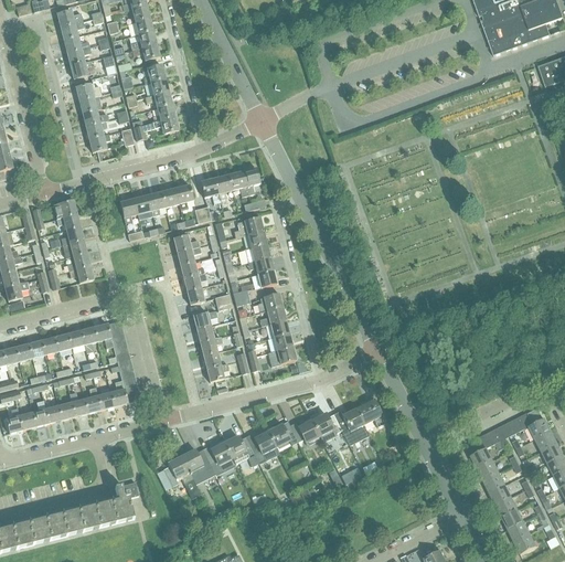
[(43,8),(41,0),(36,0),(30,0),(33,11),(43,8)]
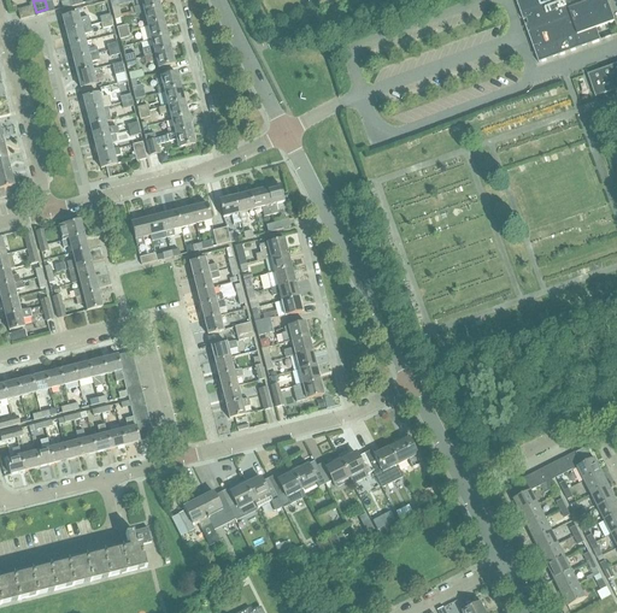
[(134,11),(142,9),(159,5),(157,0),(140,0),(141,3),(133,5),(134,11)]
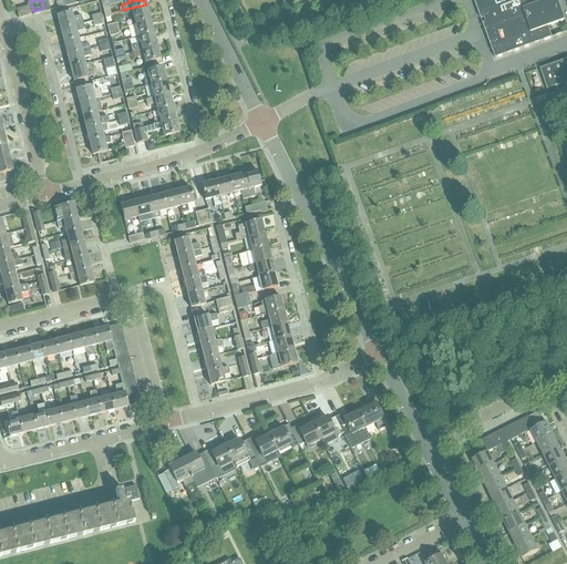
[(539,39),(566,29),(566,23),(558,0),(476,0),(481,16),(484,14),(485,19),(482,20),(488,27),(494,43),(495,55),(508,51),(507,49),(512,48),(513,49),(535,41),(535,39),(538,38),(539,39)]
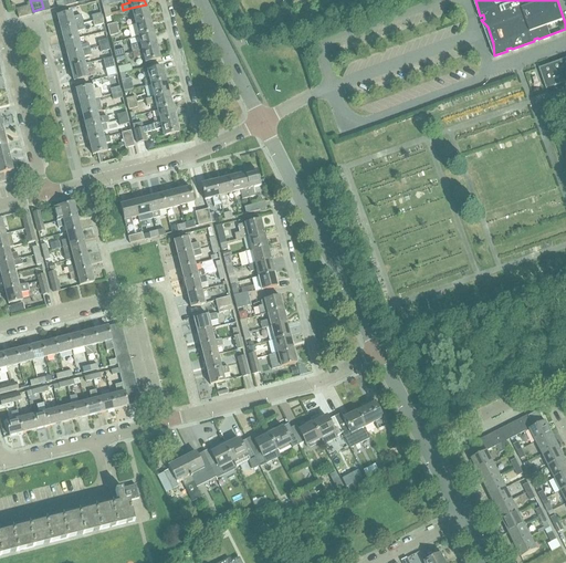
[(16,6),(18,14),(31,11),(29,2),(16,6)]
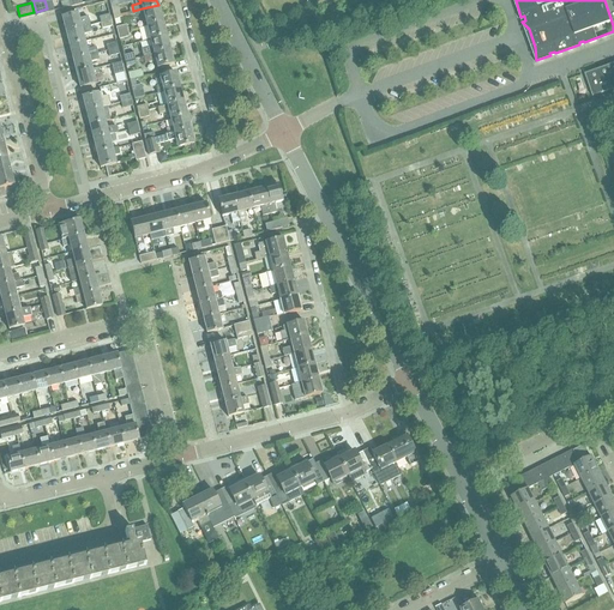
[(142,8),(145,23),(162,19),(158,5),(142,8)]
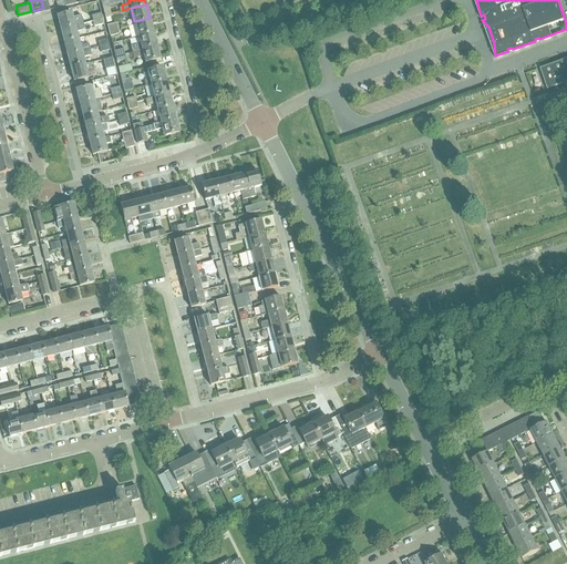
[(57,13),(60,26),(82,20),(81,12),(72,14),(71,9),(57,13)]
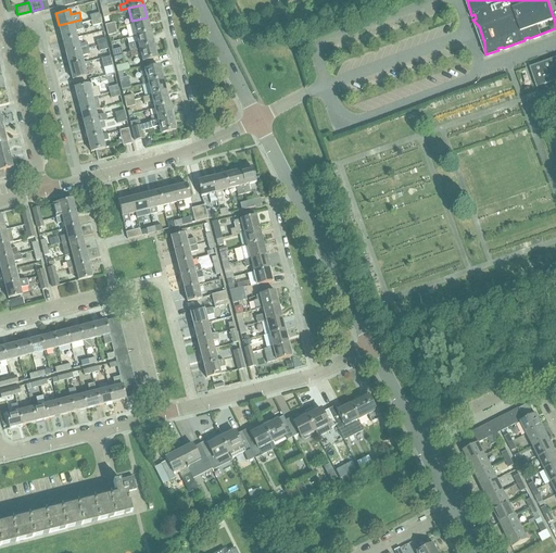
[(131,21),(135,34),(150,29),(147,17),(131,21)]
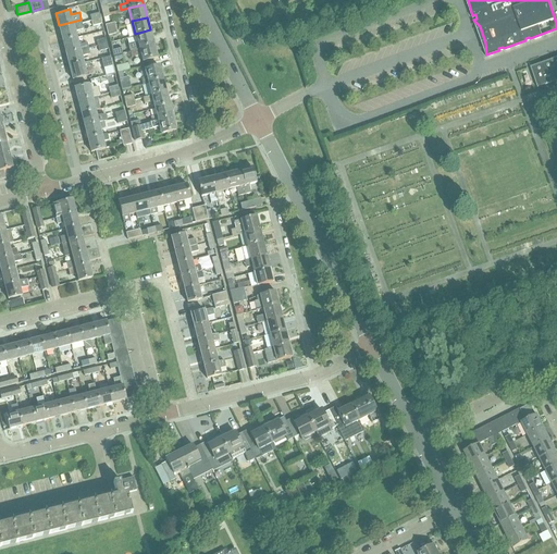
[(59,25),(62,38),(76,35),(75,28),(83,26),(81,20),(59,25)]
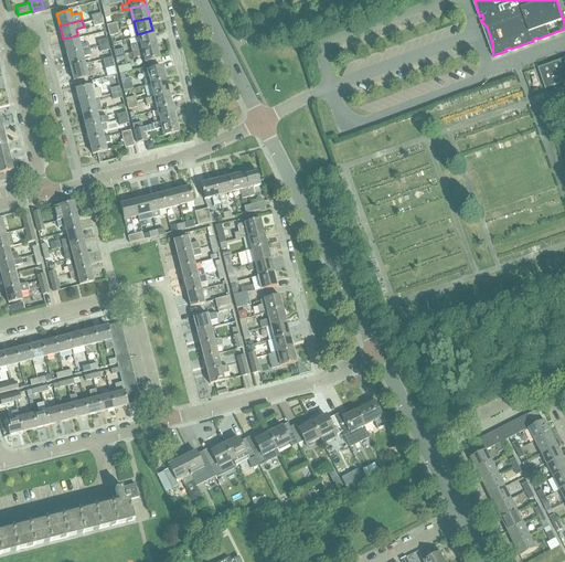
[(129,43),(131,49),(156,43),(152,30),(137,34),(139,40),(129,43)]
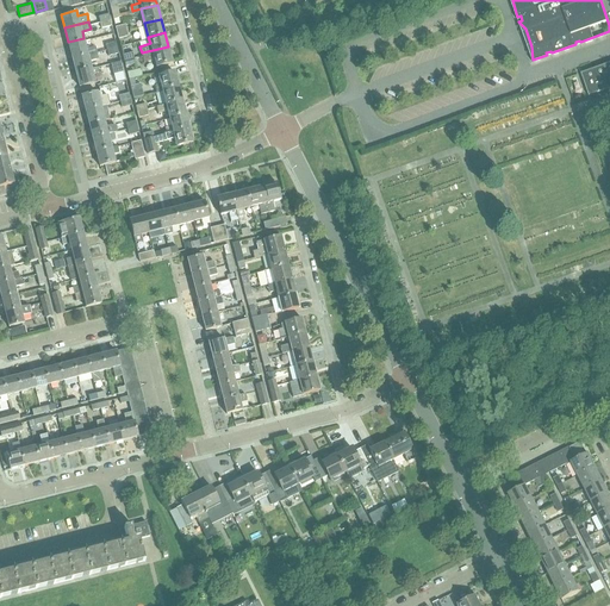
[(68,42),(72,56),(97,50),(94,44),(86,47),(83,38),(68,42)]
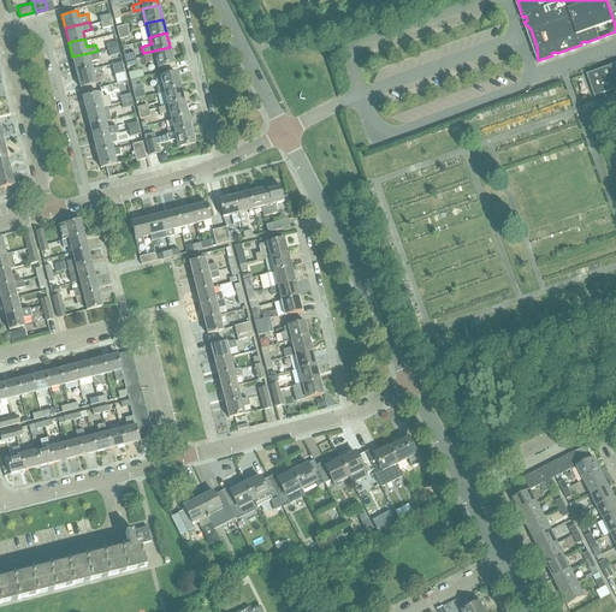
[(170,47),(143,53),(144,60),(155,58),(157,65),(172,60),(170,47)]
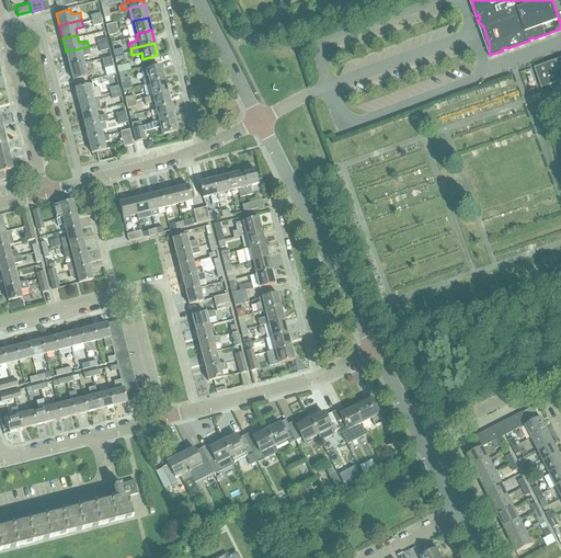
[(66,52),(69,65),(83,60),(81,54),(90,52),(89,46),(66,52)]
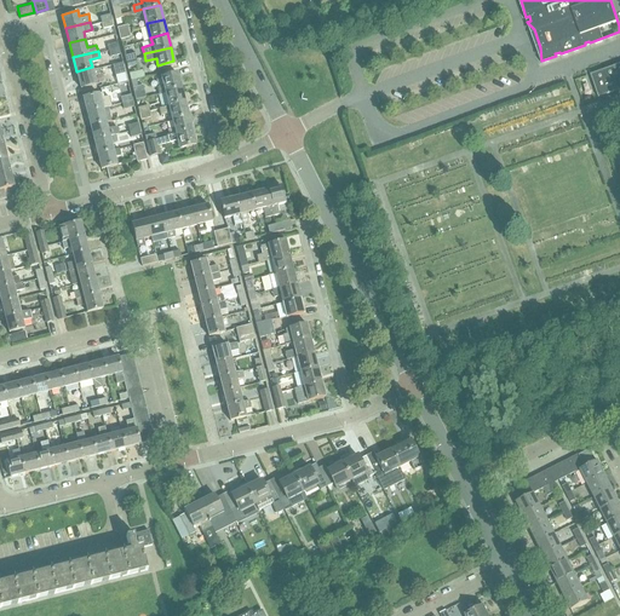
[(619,61),(595,67),(601,90),(619,85),(619,61)]
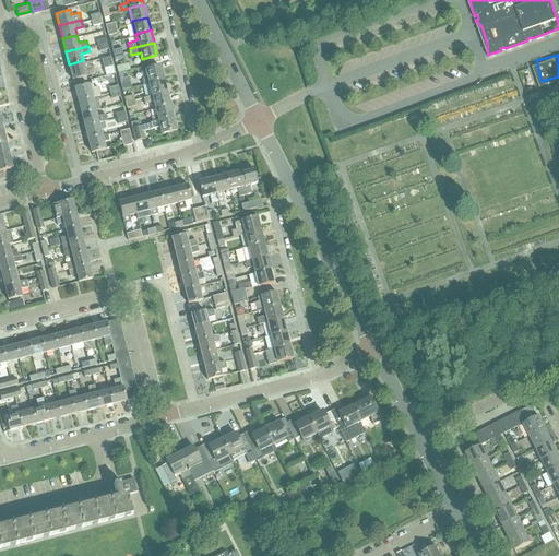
[(83,60),(69,64),(72,77),(86,73),(84,66),(90,64),(88,59),(83,60)]
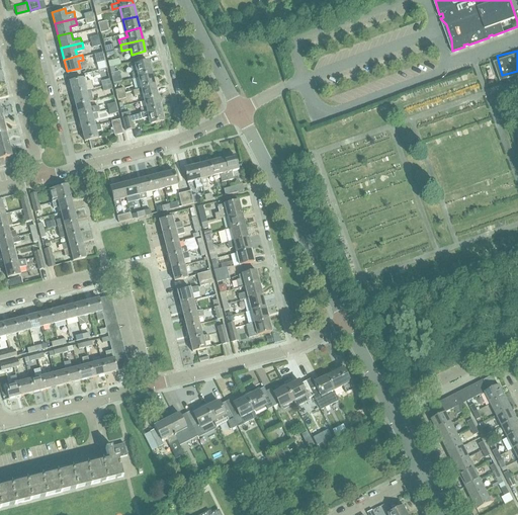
[(107,59),(109,65),(120,62),(119,56),(107,59)]
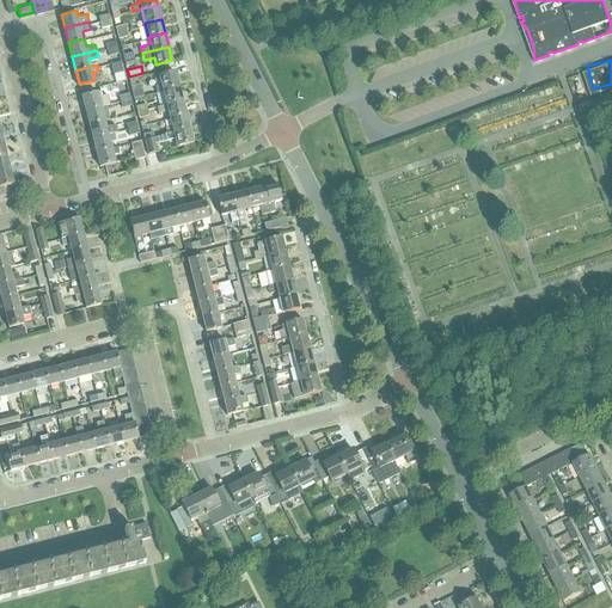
[(155,90),(161,87),(178,84),(175,69),(158,74),(160,81),(154,83),(155,90)]
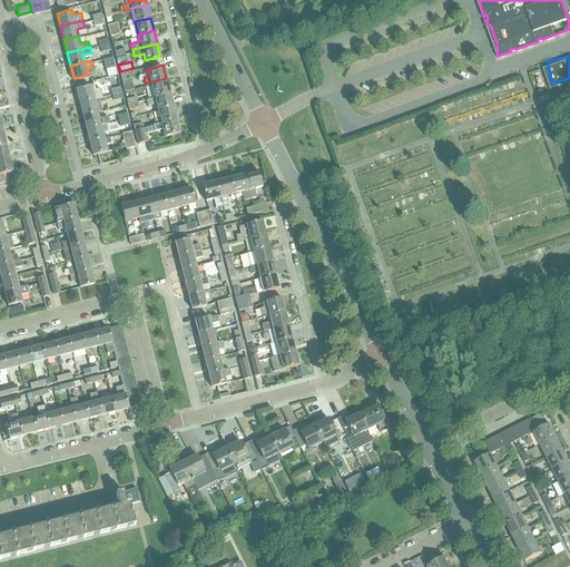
[(133,68),(120,71),(125,89),(135,87),(131,76),(127,77),(125,70),(133,68)]
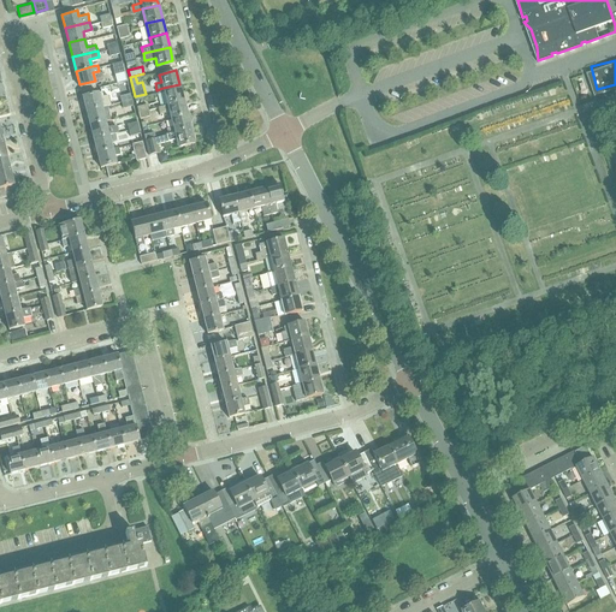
[(119,94),(122,100),(131,96),(130,91),(129,91),(126,78),(118,81),(120,94),(119,94)]
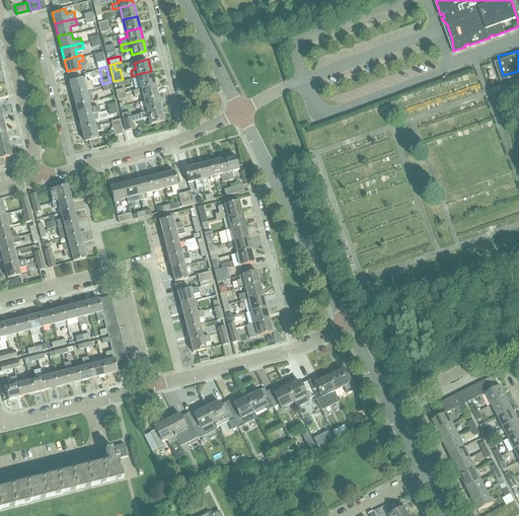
[(137,74),(140,86),(154,83),(151,71),(137,74)]
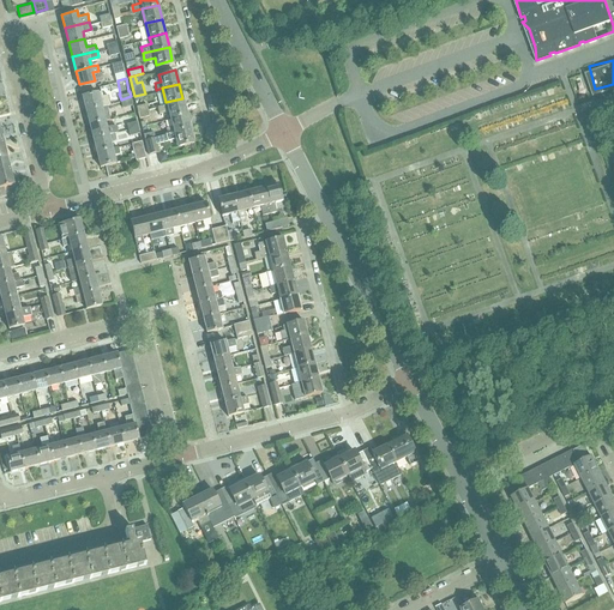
[(82,94),(85,108),(106,103),(109,102),(107,92),(102,94),(101,89),(82,94)]
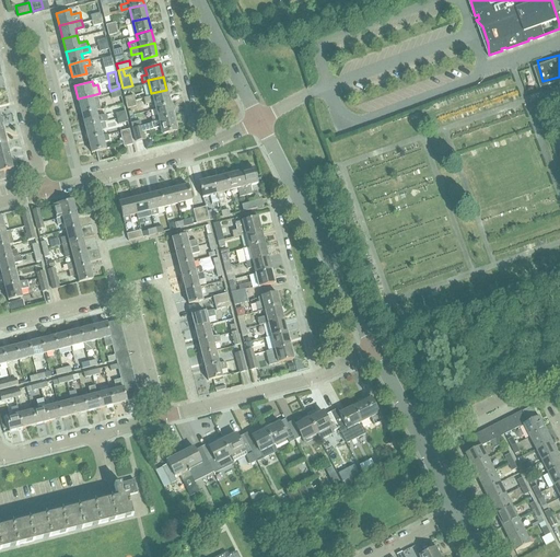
[(153,100),(154,106),(170,102),(166,90),(151,93),(146,95),(147,102),(153,100)]
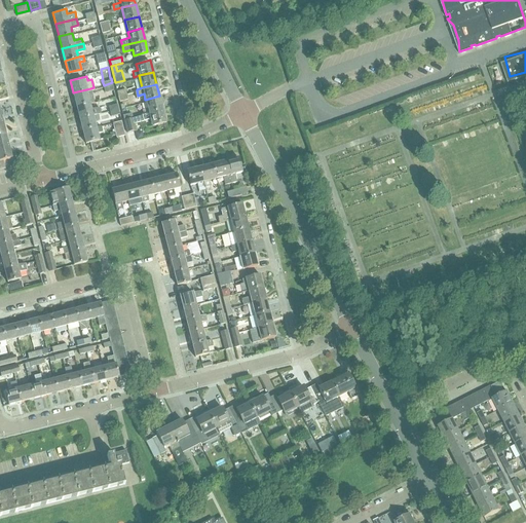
[(73,92),(76,104),(89,101),(94,100),(90,88),(73,92)]
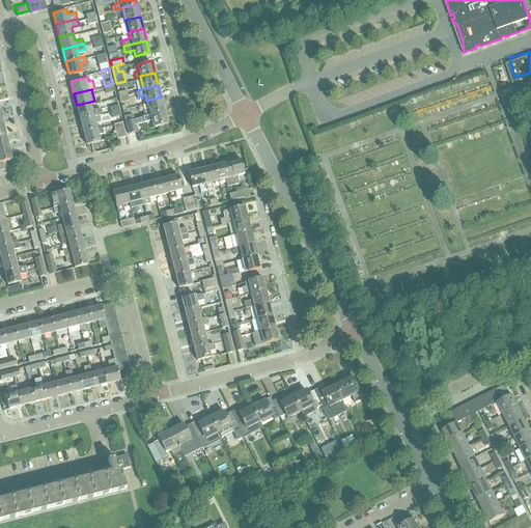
[(142,108),(144,113),(164,109),(161,96),(146,101),(148,107),(142,108)]
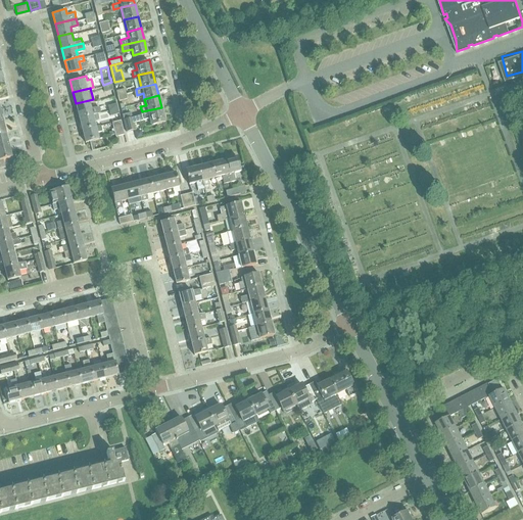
[(76,103),(79,115),(97,110),(100,110),(98,104),(90,106),(89,100),(76,103)]
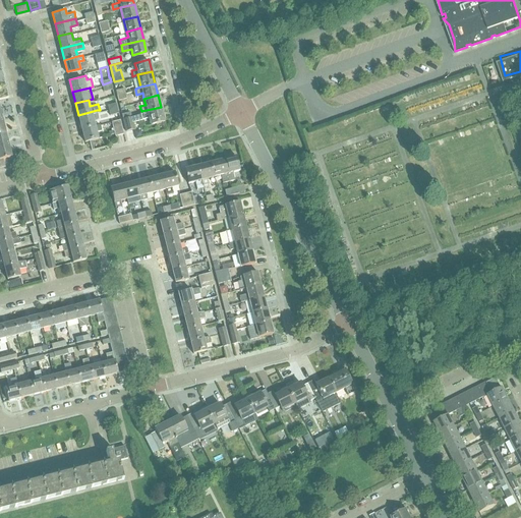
[(161,107),(141,111),(130,114),(129,110),(121,112),(125,128),(133,126),(132,120),(148,116),(150,122),(164,119),(161,107)]
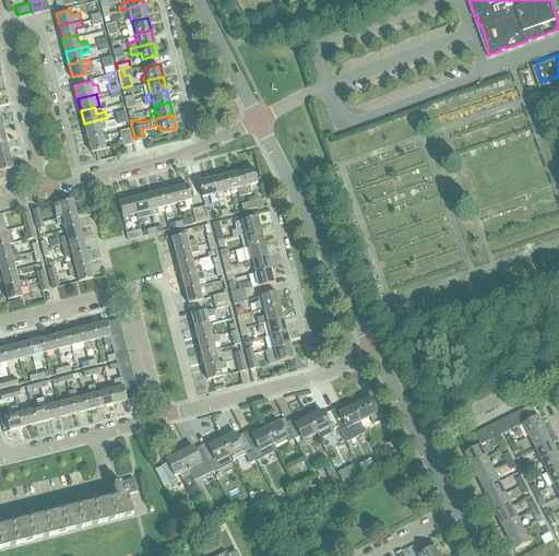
[(84,123),(87,137),(102,133),(100,127),(106,126),(104,118),(84,123)]
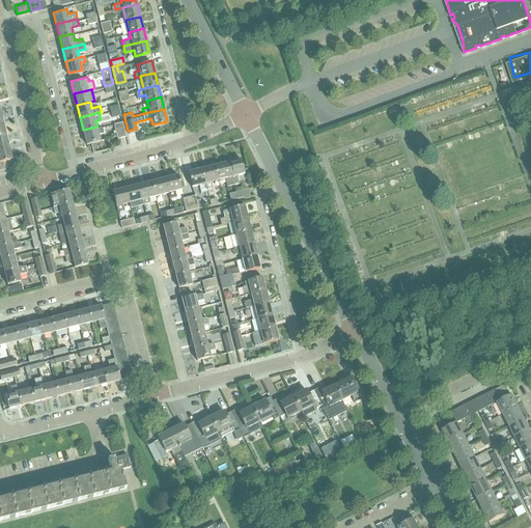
[(113,121),(116,134),(124,132),(121,119),(113,121)]
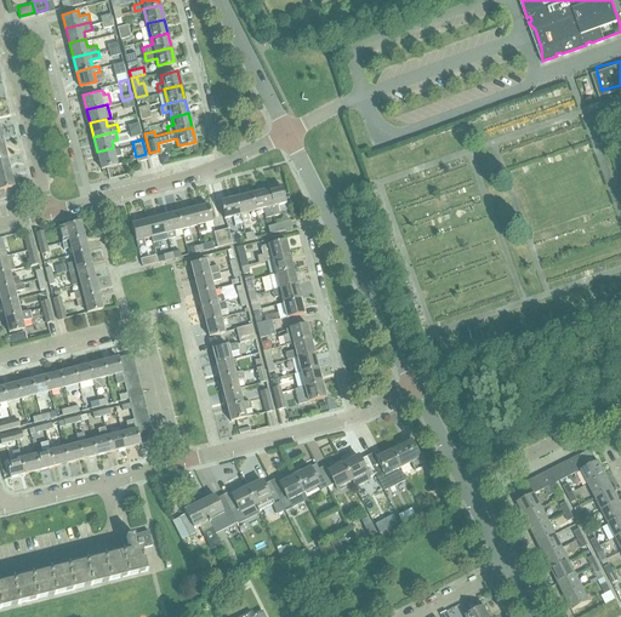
[(113,148),(97,152),(101,166),(117,161),(114,154),(120,153),(119,146),(113,148)]
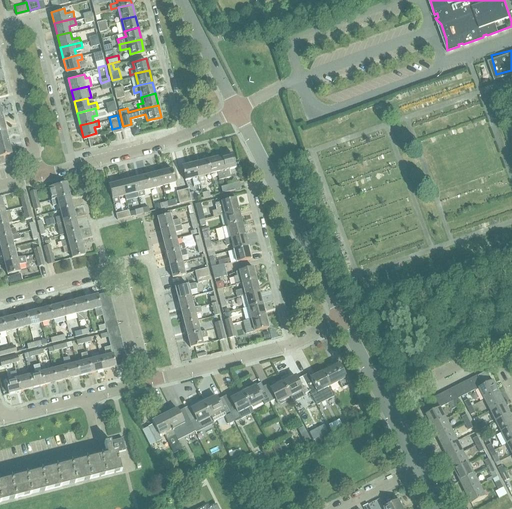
[(8,139),(0,140),(0,162),(5,161),(3,153),(11,151),(8,139)]
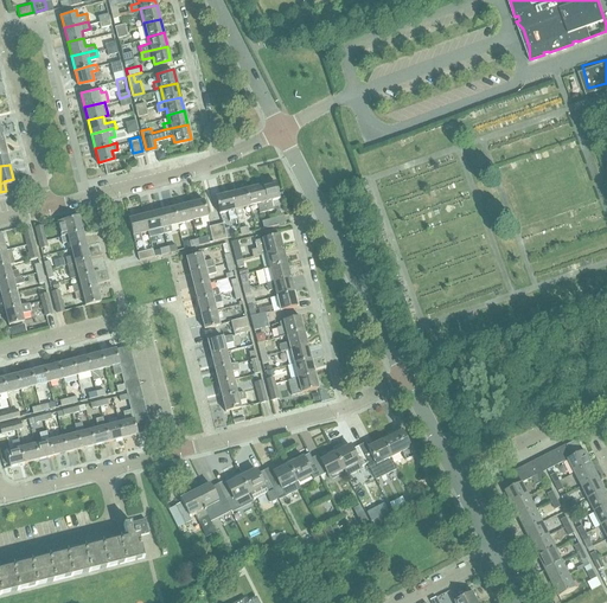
[(275,178),(260,181),(267,207),(273,206),(270,197),(279,194),(275,178)]
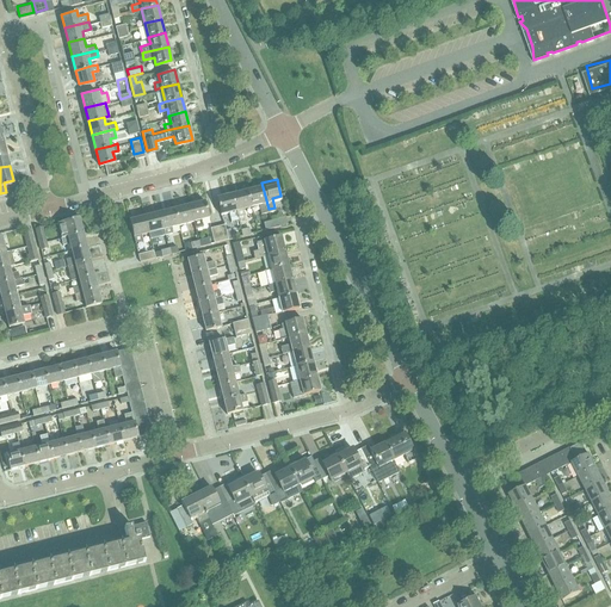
[(261,183),(246,187),(251,203),(258,202),(260,211),(269,209),(261,183)]
